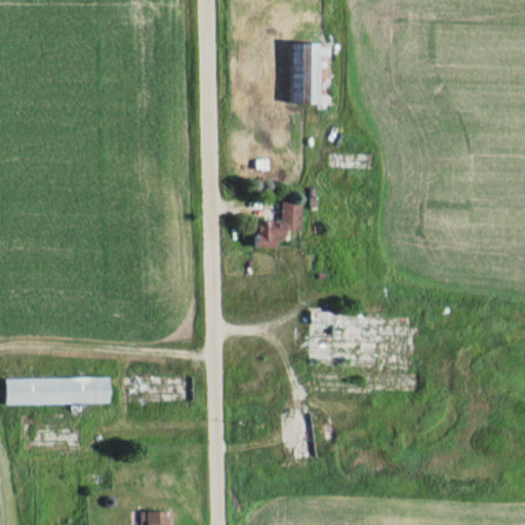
[(329,43),(289,43),(289,105),(329,105),(329,43)]
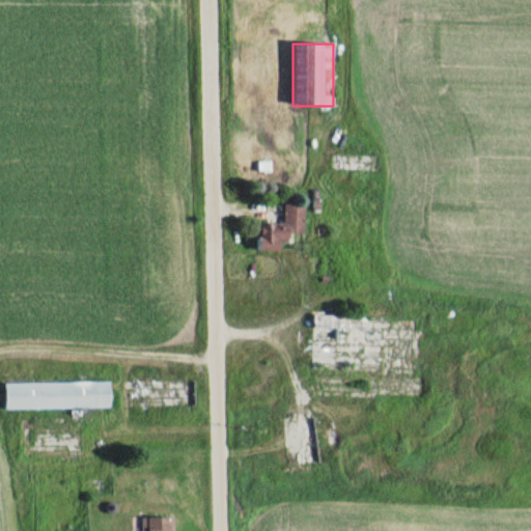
[(304,234),(304,204),(284,204),(283,224),(256,224),(256,250),(279,250),(279,242),(288,242),(288,234),(304,234)]
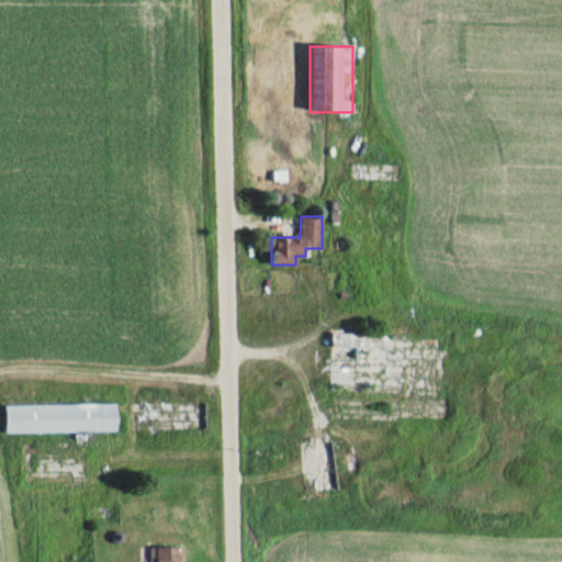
[(406,394),(407,334),(330,332),(329,393),(406,394)]
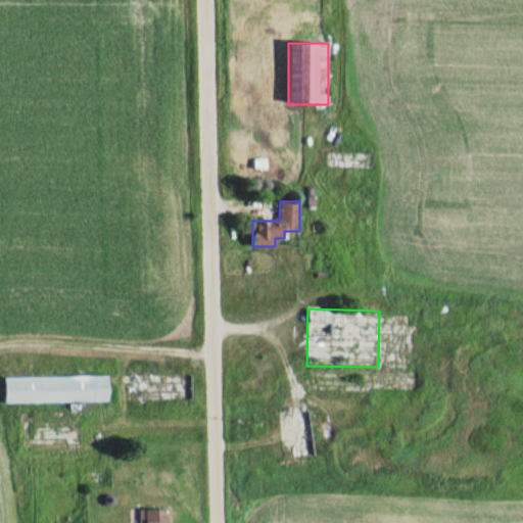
[(109,376),(4,377),(4,403),(109,402),(109,376)]
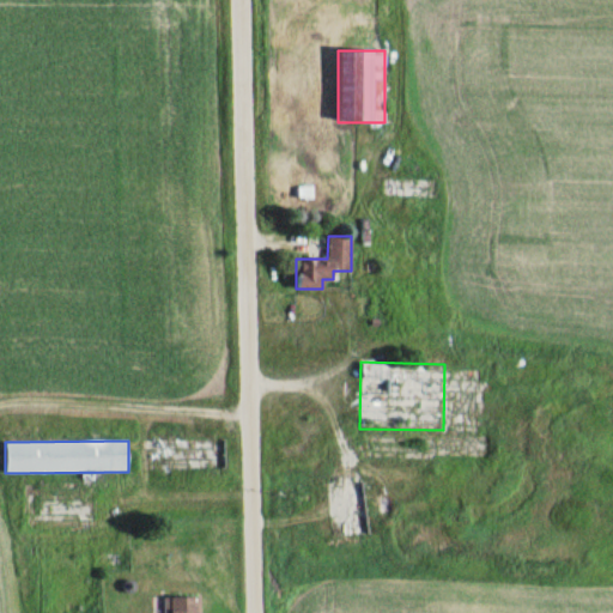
[(161,598),(161,612),(200,612),(200,598),(161,598)]
